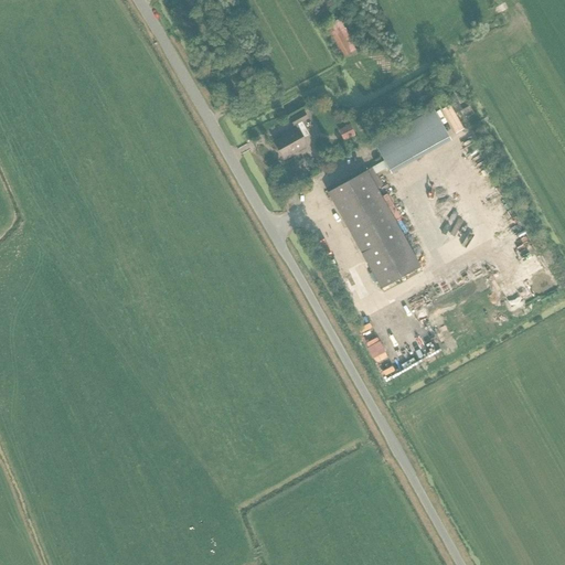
[(339,60),(343,57),(351,54),(349,51),(354,49),(339,20),(322,29),(339,60)]
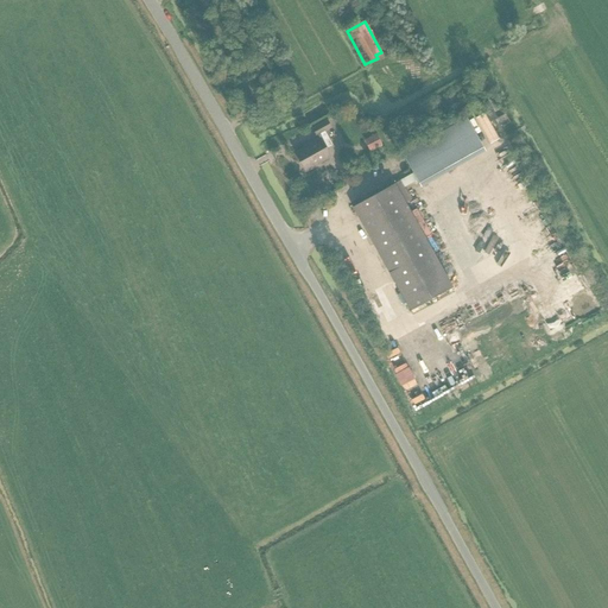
[(500,141),(506,139),(492,111),(486,114),(500,141)]
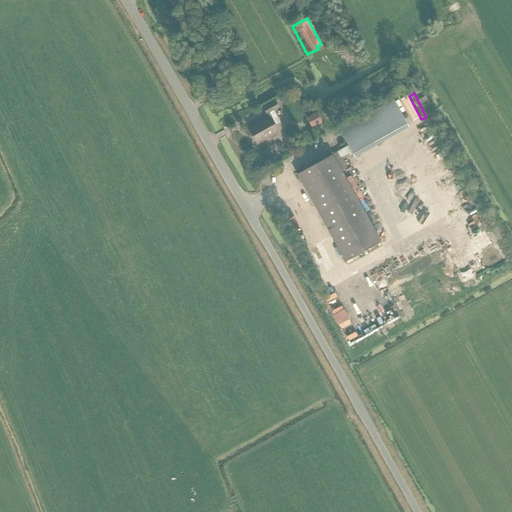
[(408,97),(402,100),(414,123),(420,120),(408,97)]
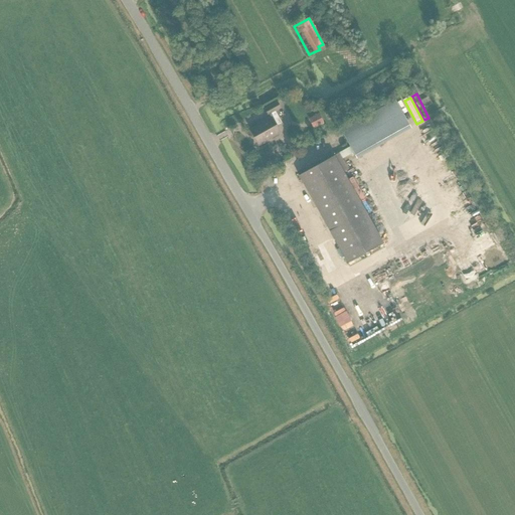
[(356,159),(410,128),(394,100),(340,130),(356,159)]
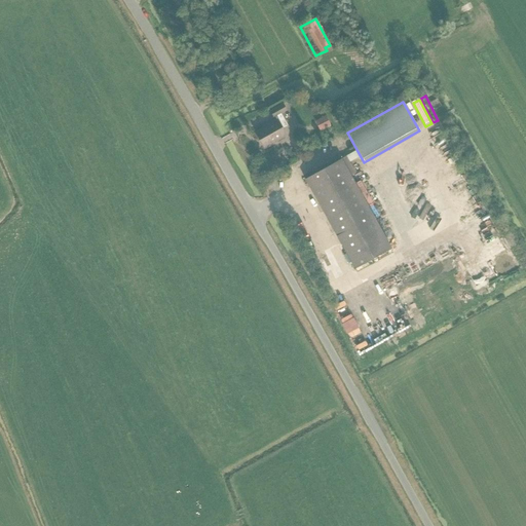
[(288,126),(280,114),(286,111),(283,105),(270,112),(273,118),(274,117),(276,120),(266,125),(267,126),(255,133),(264,149),(272,145),(271,144),(286,136),(282,129),(288,126)]
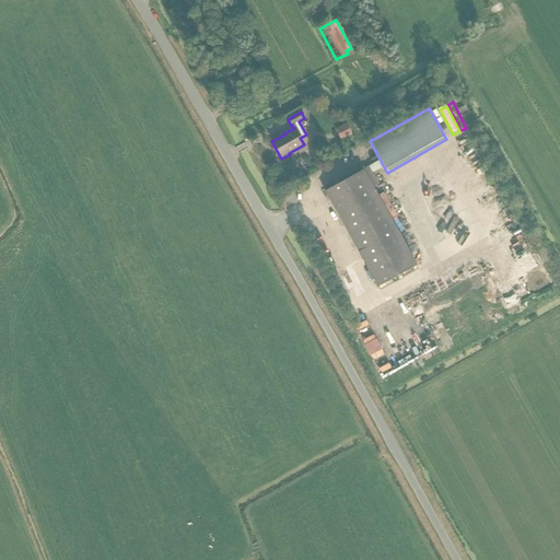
[(346,124),(343,120),(336,125),(338,128),(335,129),(340,140),(351,133),(346,124)]
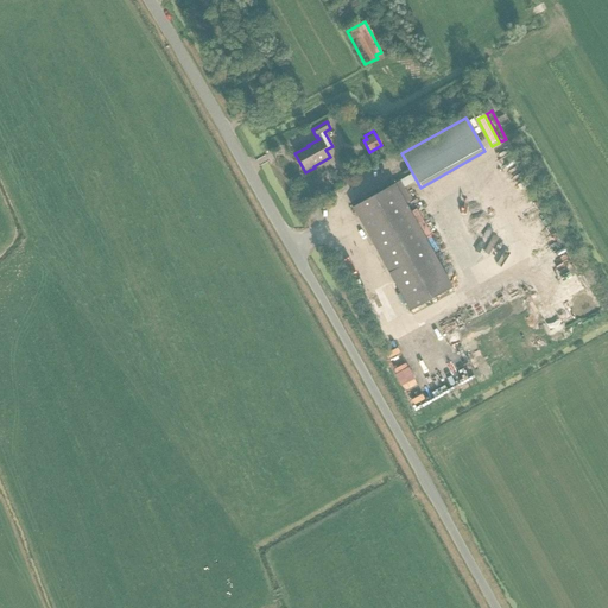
[(410,311),(453,287),(394,184),(353,208),(410,311)]
